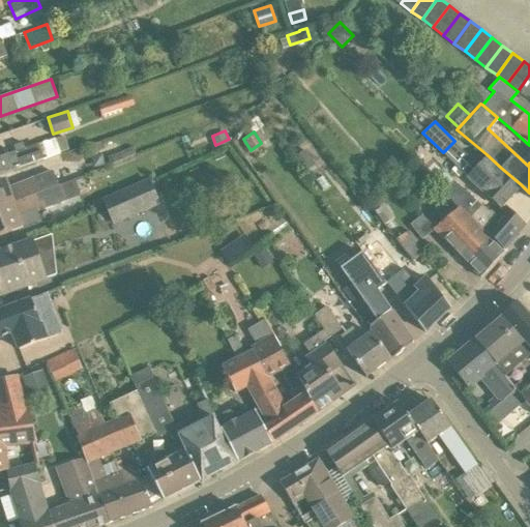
[(39,143),(45,158),(61,152),(60,151),(56,139),(55,137),(39,143)]
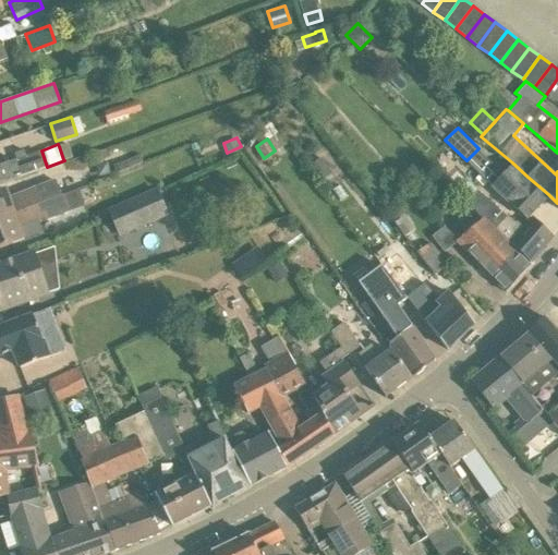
[(0,165),(0,182),(47,167),(41,151),(0,165)]
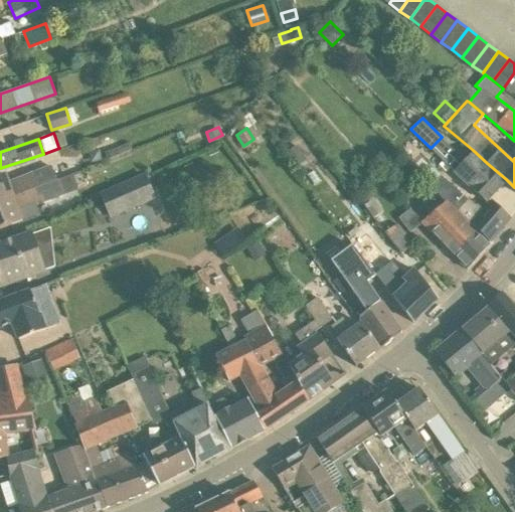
[(297,144),(285,153),(292,164),(305,156),(297,144)]
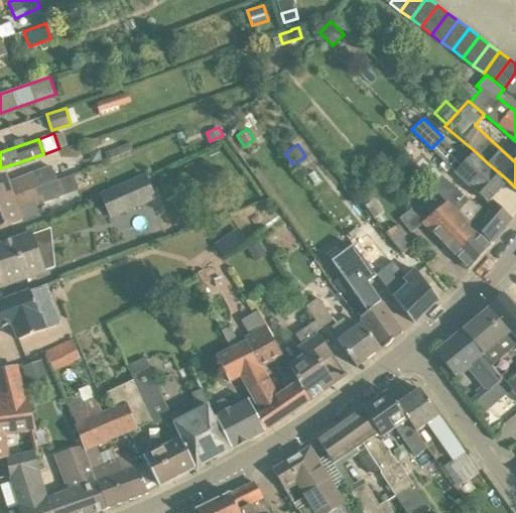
[(488,163),(474,150),(455,172),(488,201),(507,179),(488,163)]
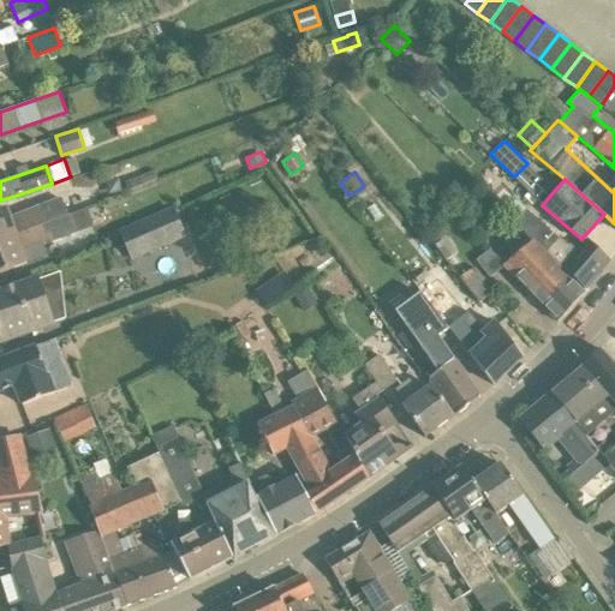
[(581,289),(610,258),(586,237),(574,250),(520,203),(523,201),(502,180),(488,193),(514,220),(532,239),(561,268),(581,289)]
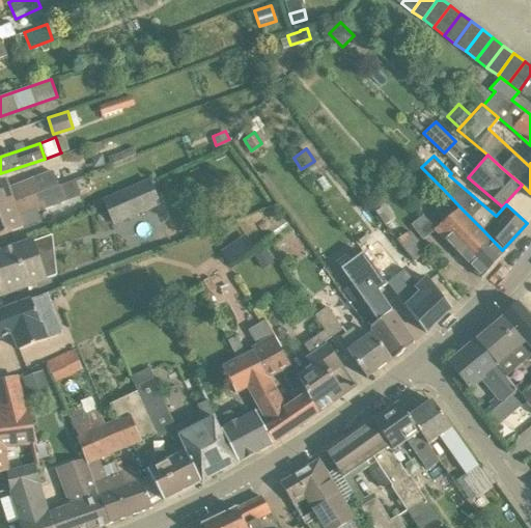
[(465,158),(457,165),(465,172),(472,165),(465,158)]
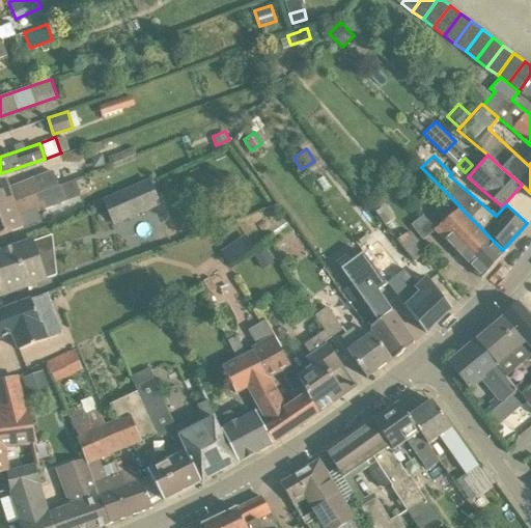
[(9,185),(6,177),(0,179),(0,205),(58,185),(52,168),(9,185)]
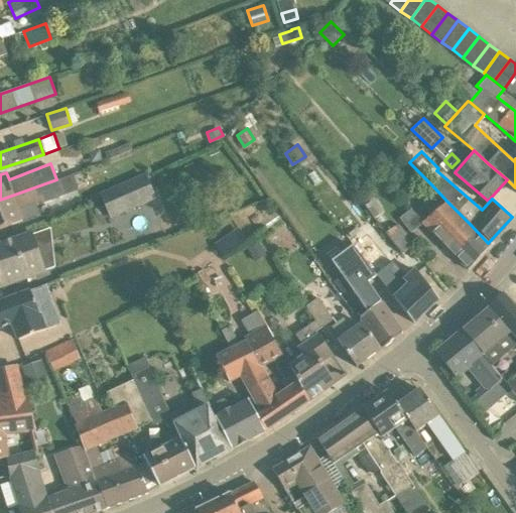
[(152,170),(96,195),(107,220),(163,196),(152,170)]
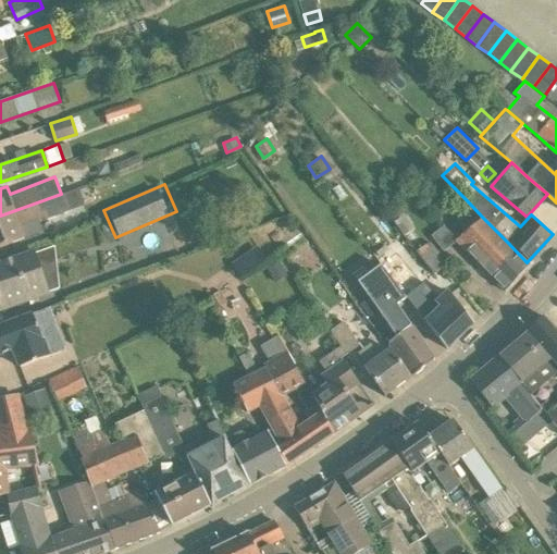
[(78,187),(61,194),(67,210),(85,205),(78,187)]
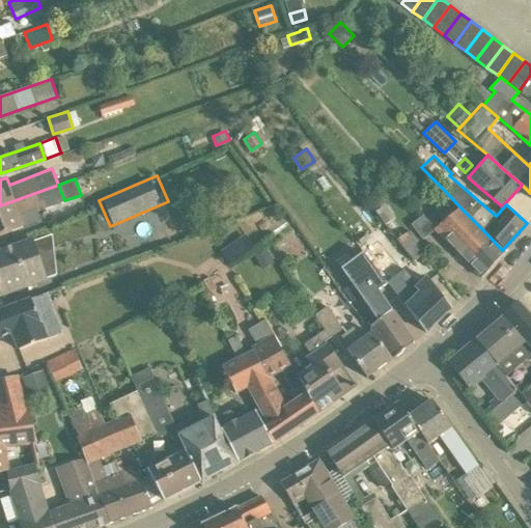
[(0,233),(24,226),(21,217),(64,200),(58,185),(0,205),(0,233)]
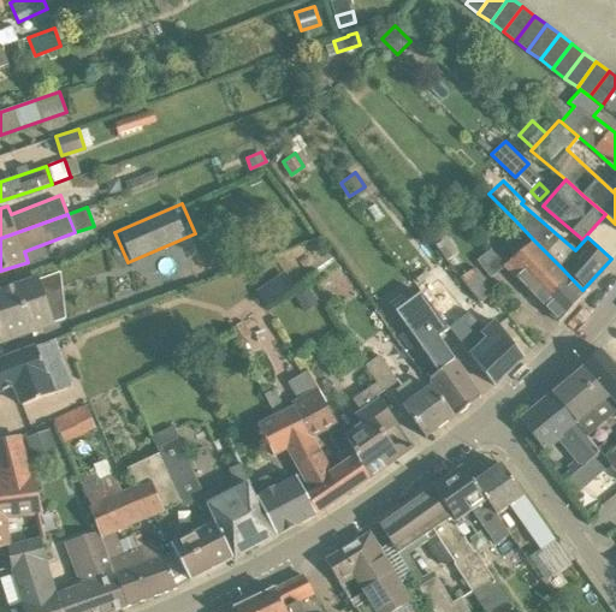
[(439,227),(430,235),(448,259),(458,251),(446,236),(446,237),(439,227)]
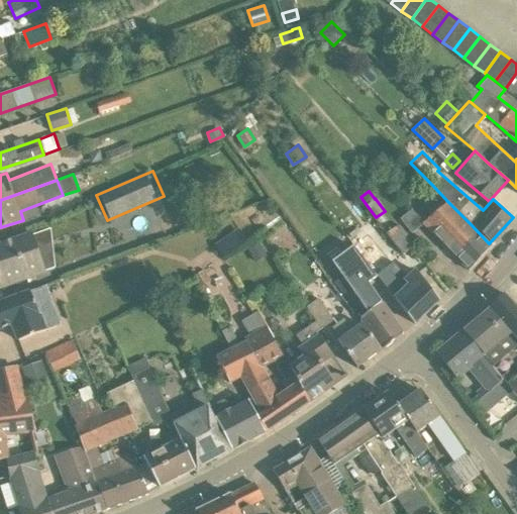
[(447,201),(440,207),(423,221),(424,222),(450,249),(472,225),(447,201)]
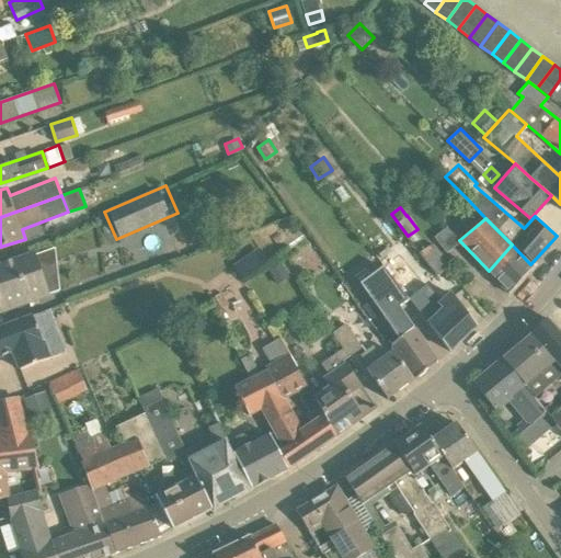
[(434,241),(420,251),(436,274),(450,263),(434,241)]
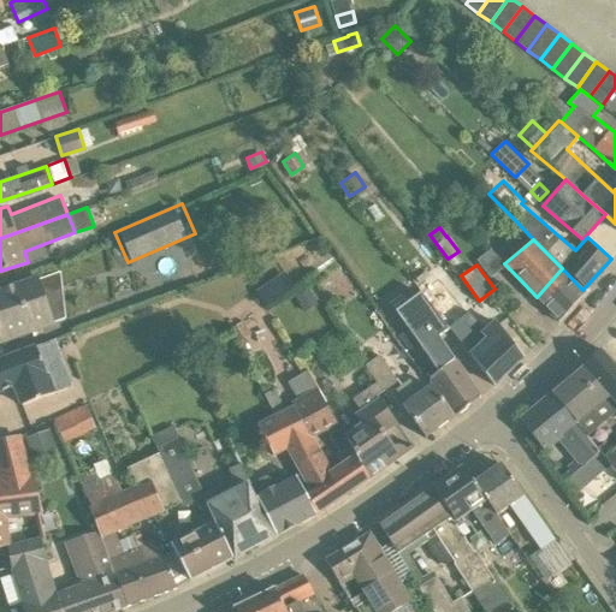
[(537,297),(560,320),(585,292),(582,290),(562,268),(537,297)]
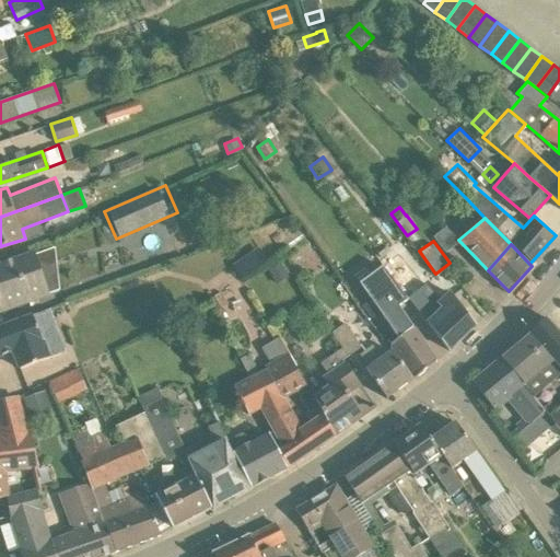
[(0,311),(48,294),(33,252),(0,263),(0,311)]
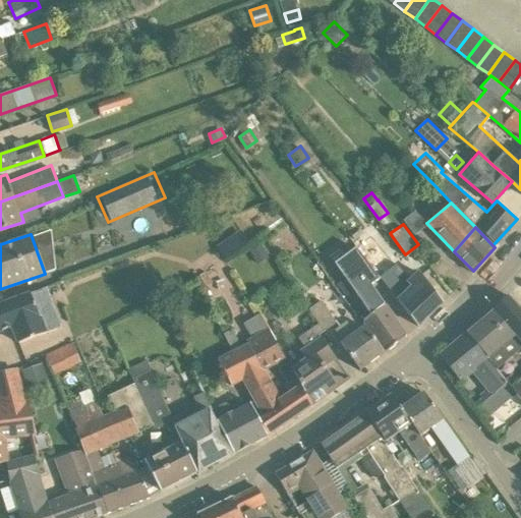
[(442,301),(418,272),(408,281),(371,235),(355,246),(379,278),(397,299),(417,325),(442,301)]
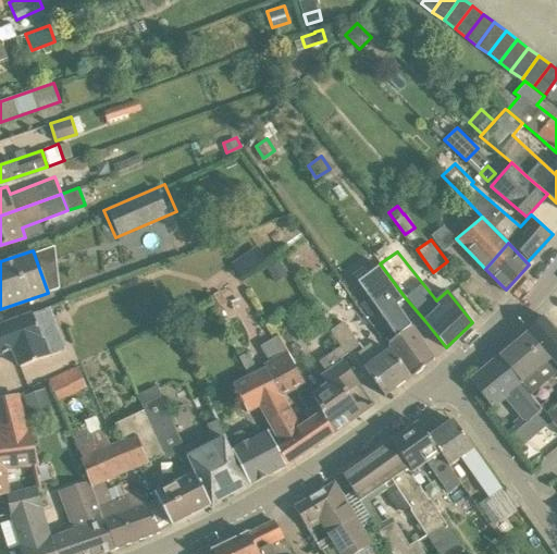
[(267,267),(275,281),(287,274),(279,260),(267,267)]
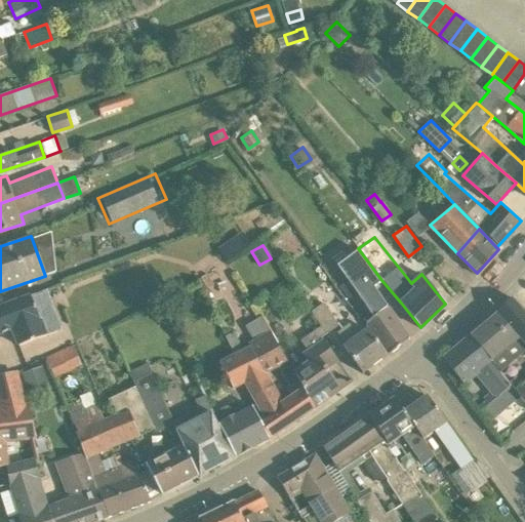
[(409,334),(375,284),(381,280),(358,248),(337,265),(373,316),(363,322),(367,328),(387,354),(409,334)]
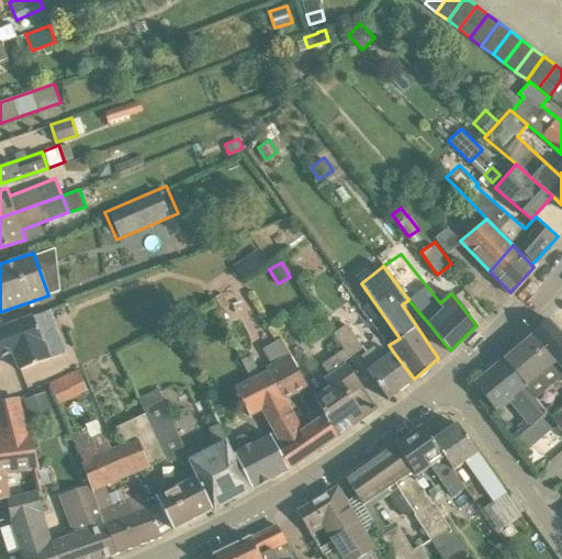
[(223,292),(212,298),(220,310),(229,303),(223,292)]
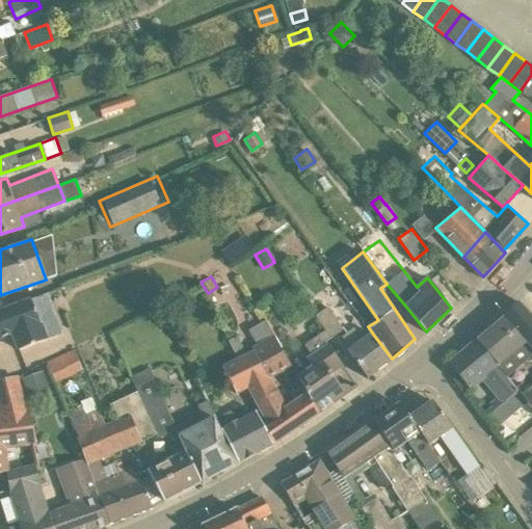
[(31,298),(0,310),(0,336),(12,332),(19,349),(61,333),(55,315),(40,320),(31,298)]
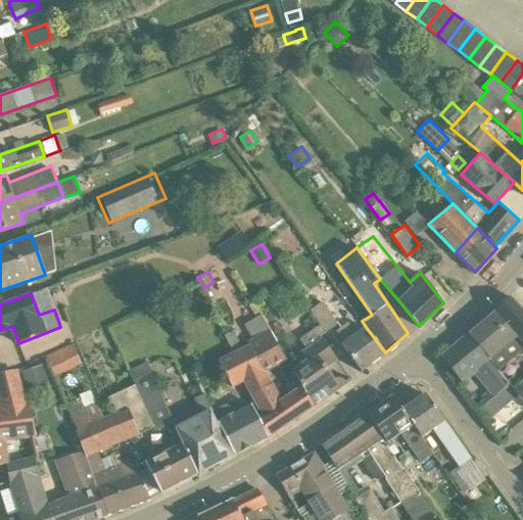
[(163,303),(167,310),(181,302),(178,295),(163,303)]
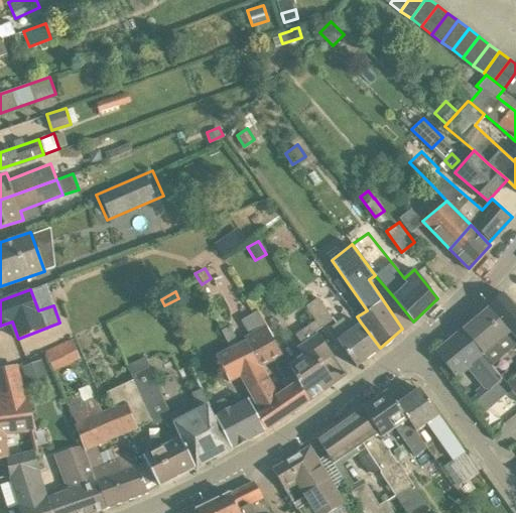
[(515,306),(504,292),(488,306),(488,307),(515,338),(515,306)]
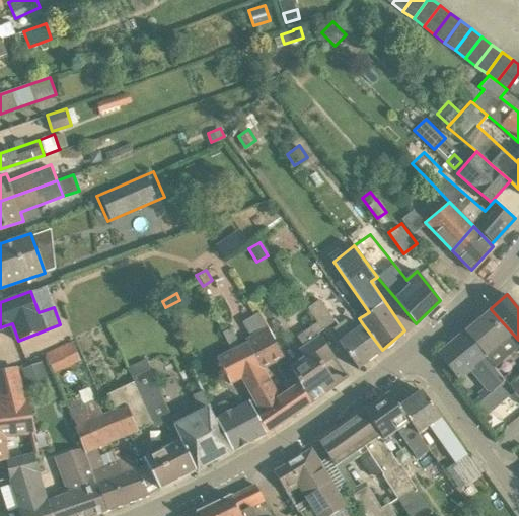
[(321,328),(335,319),(319,298),(306,308),(316,322),(321,328)]
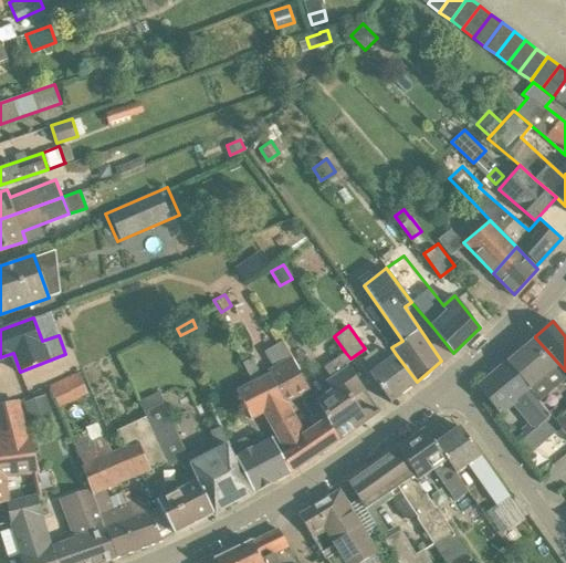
[(565,371),(535,337),(507,362),(530,388),(538,399),(565,375),(565,371)]
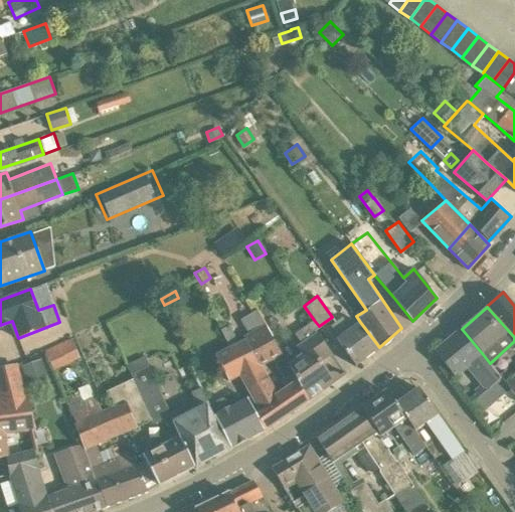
[(337,339),(355,364),(379,347),(360,322),(351,328),(342,316),(331,324),(340,336),(337,339)]
